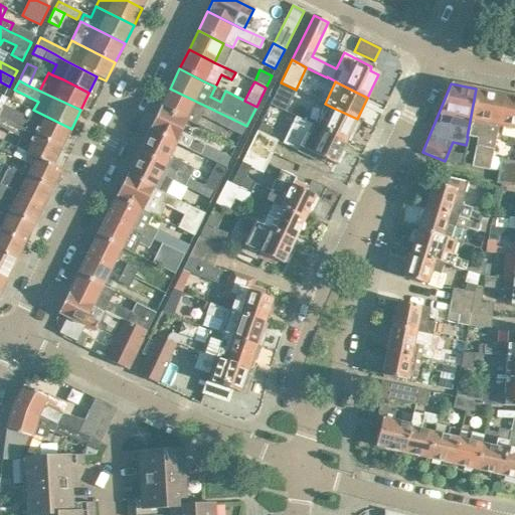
[(170,89),(160,108),(187,121),(196,125),(201,115),(211,120),(215,111),(170,89)]
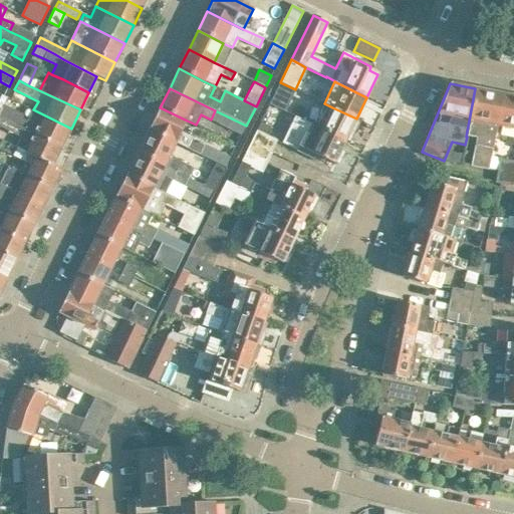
[(488,170),(496,126),(502,94),(475,88),(466,137),(467,137),(476,138),(474,145),(470,167),(488,170)]
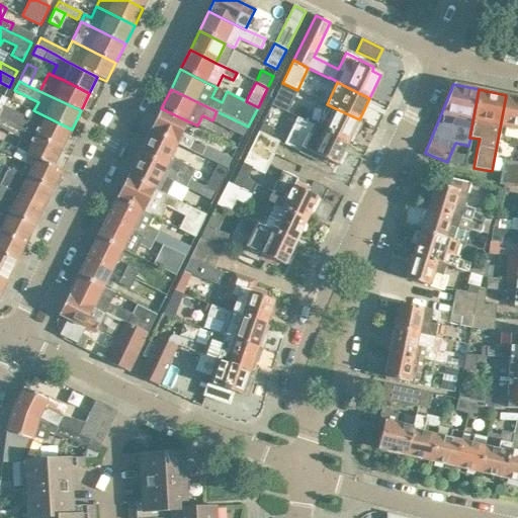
[(277,92),(271,105),(286,112),(292,99),(277,92)]
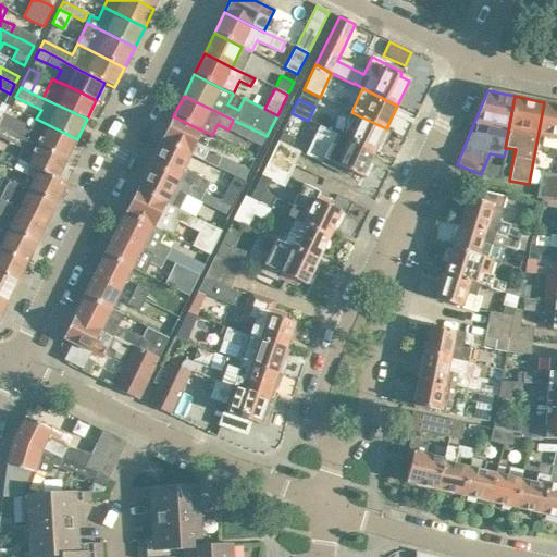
[(537,137),(556,140),(556,104),(544,102),(537,137)]
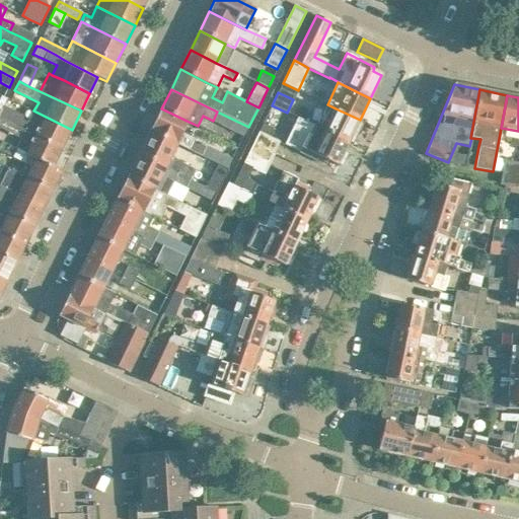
[(63,147),(72,130),(33,110),(28,123),(21,119),(23,116),(6,107),(1,118),(63,147)]
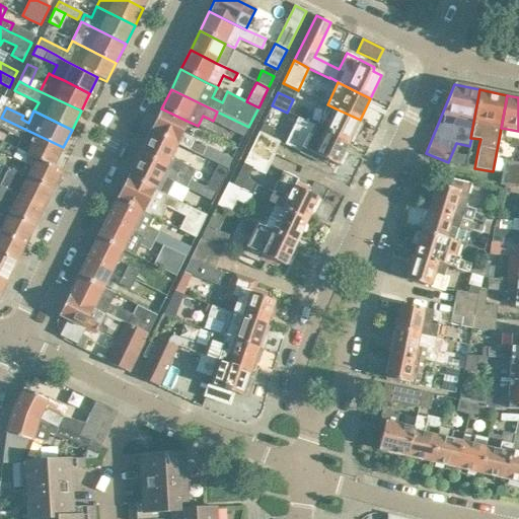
[(161,108),(150,131),(177,145),(201,156),(218,164),(227,168),(231,159),(194,141),(195,139),(183,133),(189,122),(161,108)]
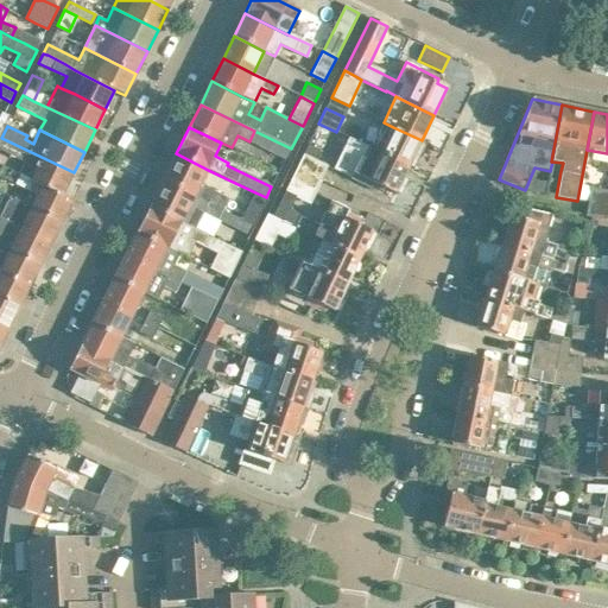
[(377,135),(371,149),(380,153),(409,166),(415,154),(418,157),(423,145),(420,144),(422,140),(393,127),(386,140),(377,135)]
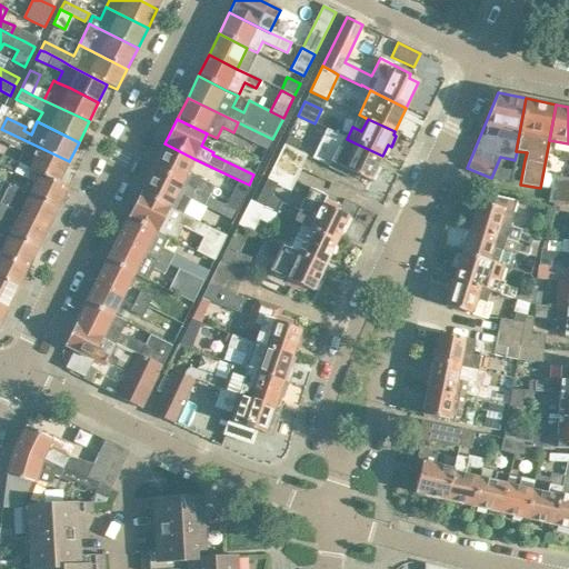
[(69,161),(1,129),(0,130),(0,140),(22,151),(18,162),(41,175),(59,183),(69,161)]
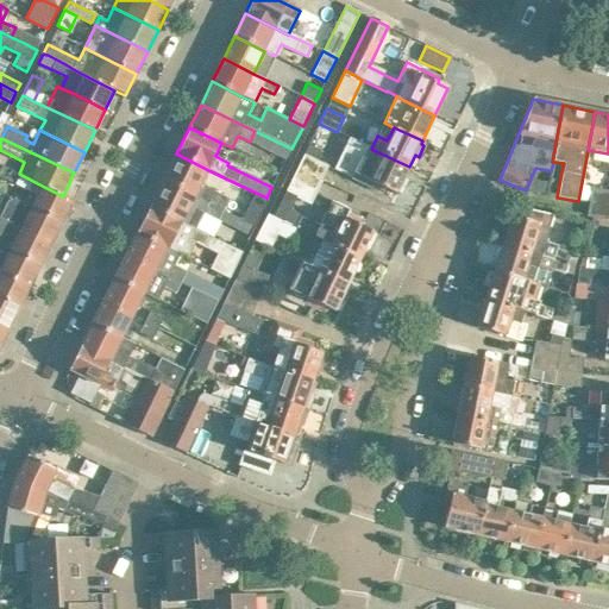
[(201,184),(208,170),(176,154),(163,180),(223,209),(227,199),(213,193),(201,184)]
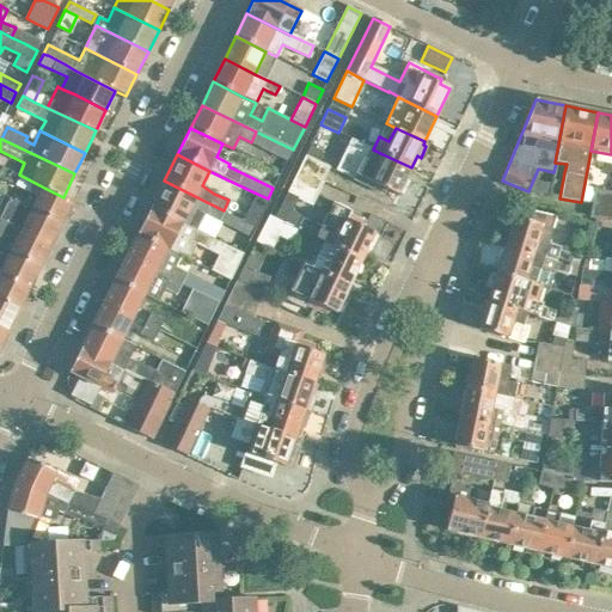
[(362,157),(353,178),(367,185),(385,195),(387,190),(398,195),(399,193),(403,194),(409,182),(405,181),(411,167),(383,154),(378,164),(362,157)]
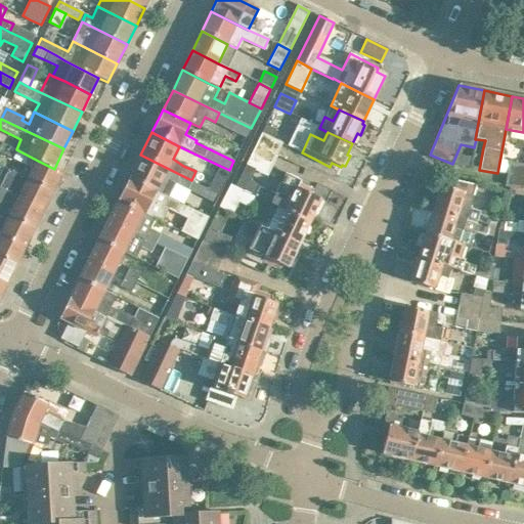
[(256,144),(275,155),(281,143),(261,133),(256,144)]
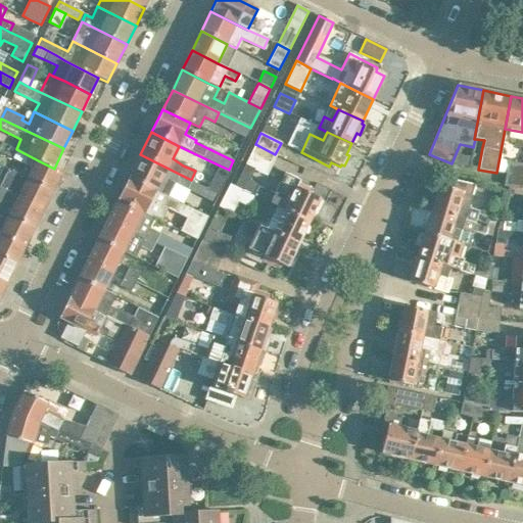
[(266,174),(275,154),(255,144),(245,164),(266,174)]
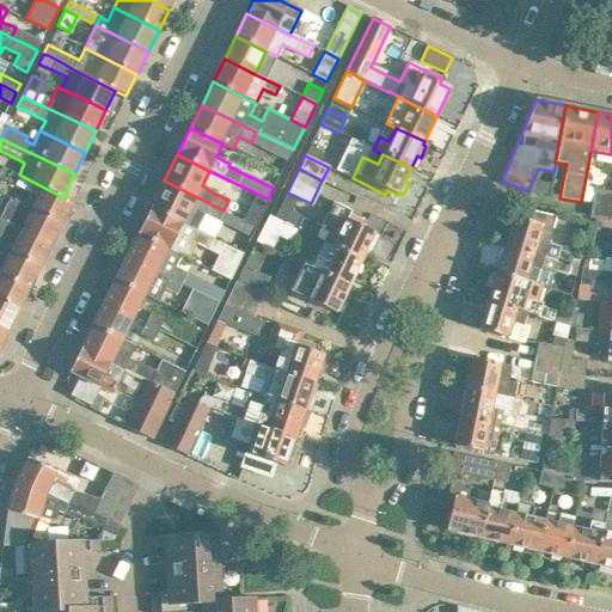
[(164,181),(151,207),(196,230),(204,214),(251,237),(256,226),(244,220),(224,210),(164,181)]
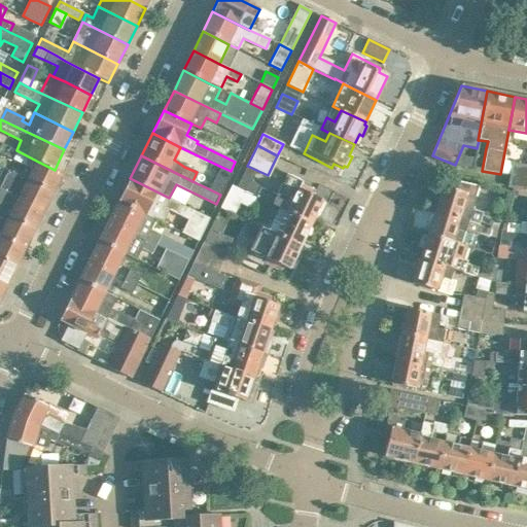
[(38,162),(29,179),(55,192),(63,174),(55,170),(38,162)]
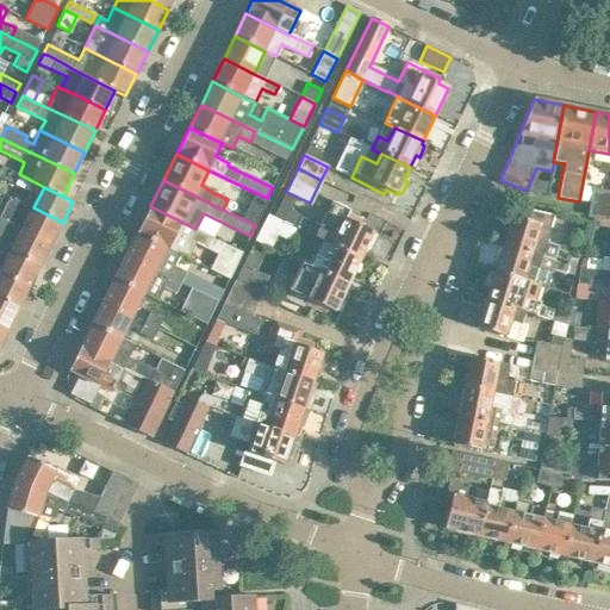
[(592,218),(609,222),(609,213),(609,192),(593,190),(587,218),(592,218)]
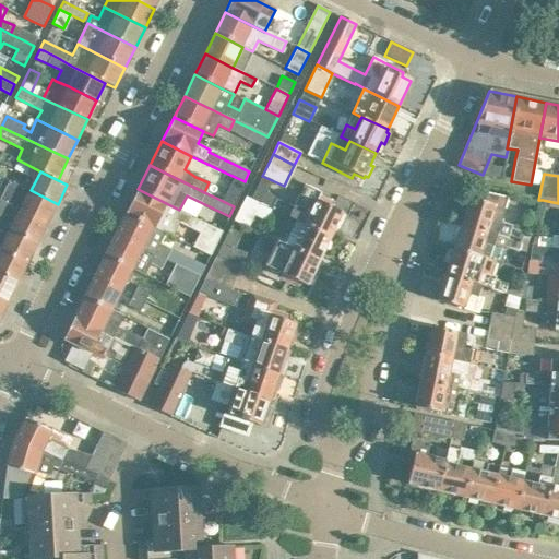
[(245,181),(235,177),(223,201),(234,206),(246,182),(245,181)]
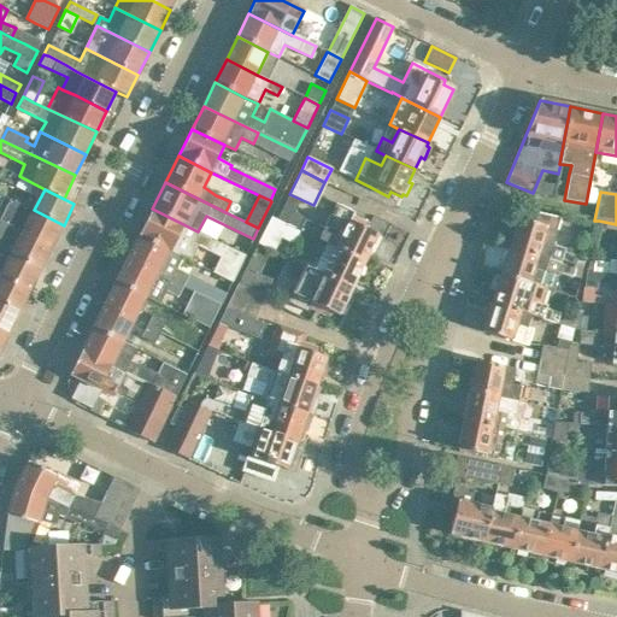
[(0,215),(0,221),(53,247),(64,225),(34,210),(9,198),(0,215)]
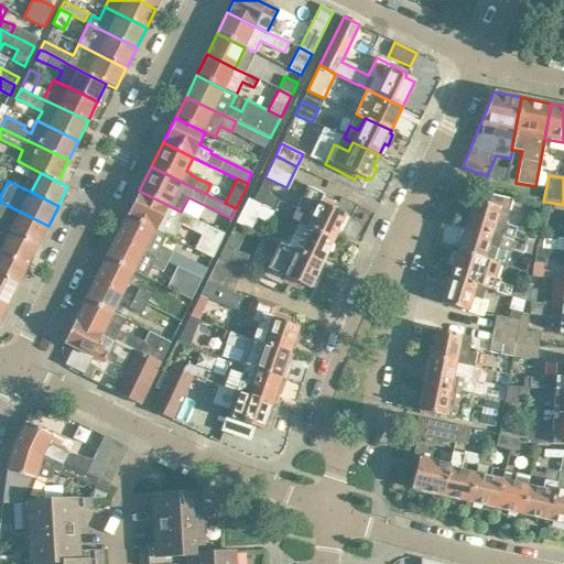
[(306,186),(292,218),(300,221),(299,224),(333,240),(338,228),(342,229),(347,218),(344,217),(345,215),(335,209),(337,206),(322,198),(324,195),(306,186)]
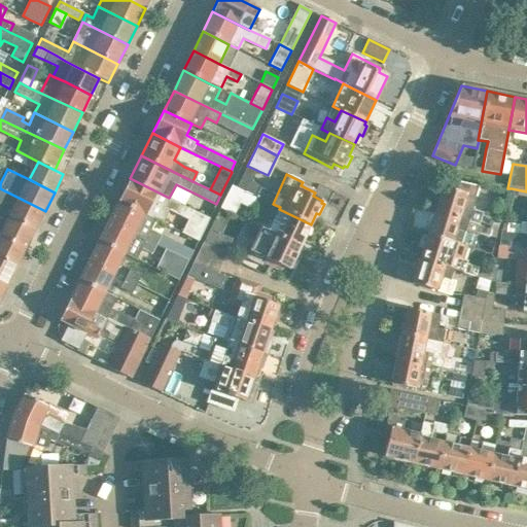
[(251,182),(242,177),(236,189),(242,192),(246,195),(251,182)]
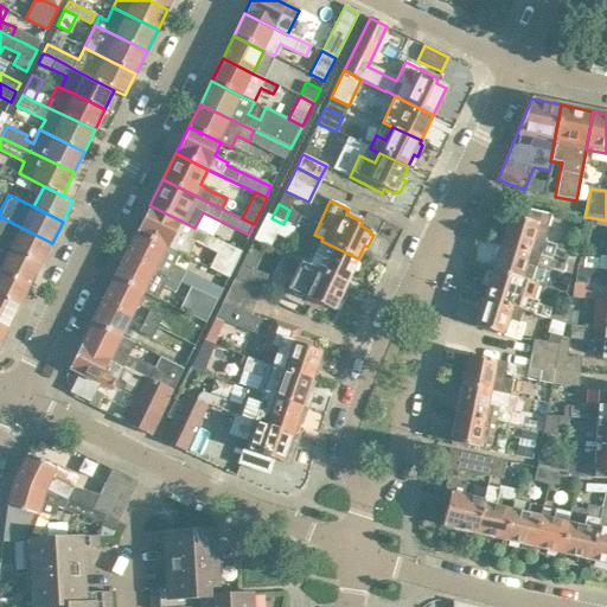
[(242,250),(195,228),(149,205),(136,232),(179,253),(187,256),(195,241),(217,253),(210,268),(229,276),(242,250)]
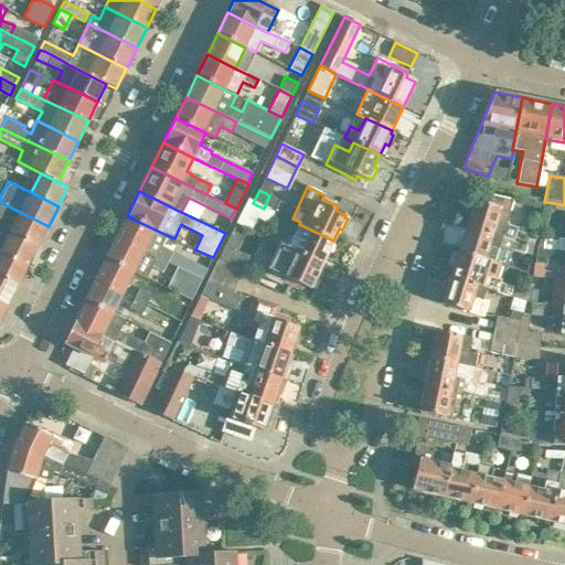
[(513,200),(477,192),(466,227),(503,238),(524,245),(528,234),(516,231),(518,230),(504,225),(513,200)]
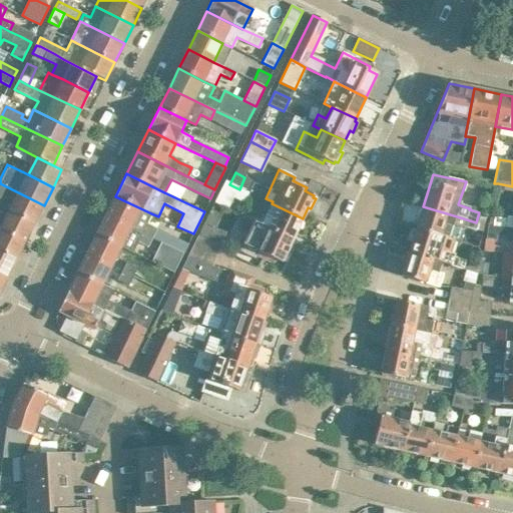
[(229,184),(223,181),(213,203),(228,210),(239,189),(235,187),(229,184)]
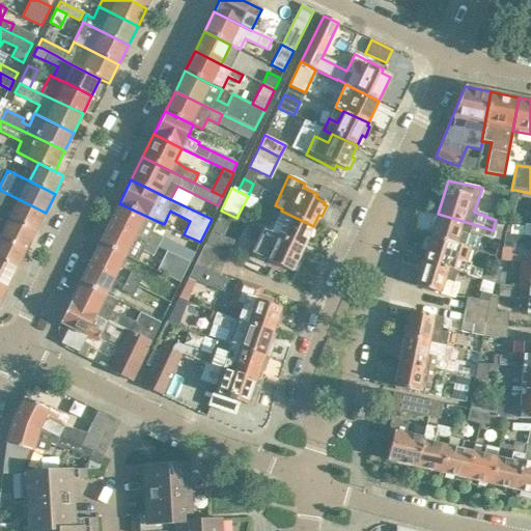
[(0,200),(15,208),(10,218),(36,231),(46,213),(0,190),(0,200)]
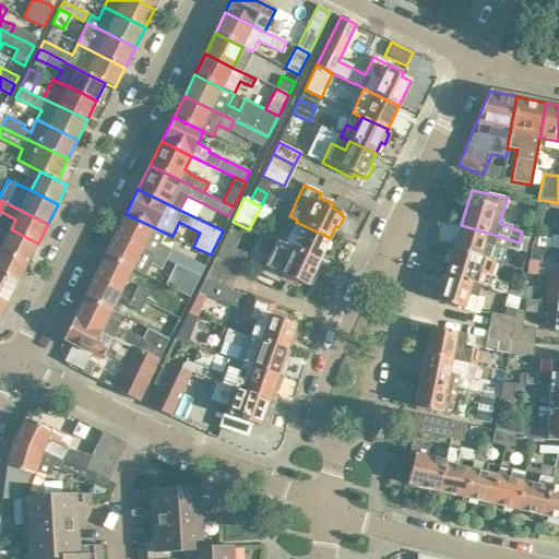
[(275,201),(272,210),(284,215),(288,206),(275,201)]
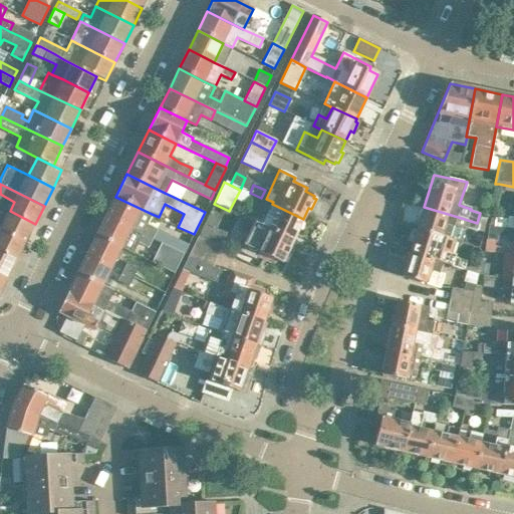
[(115,197),(106,215),(143,233),(152,214),(115,197)]
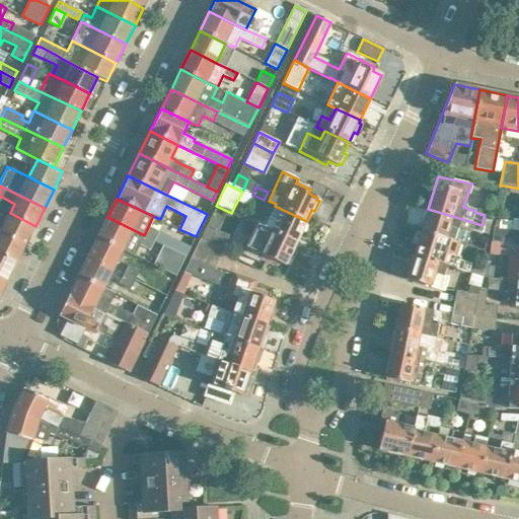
[(275,206),(265,228),(296,243),(306,221),(275,206)]
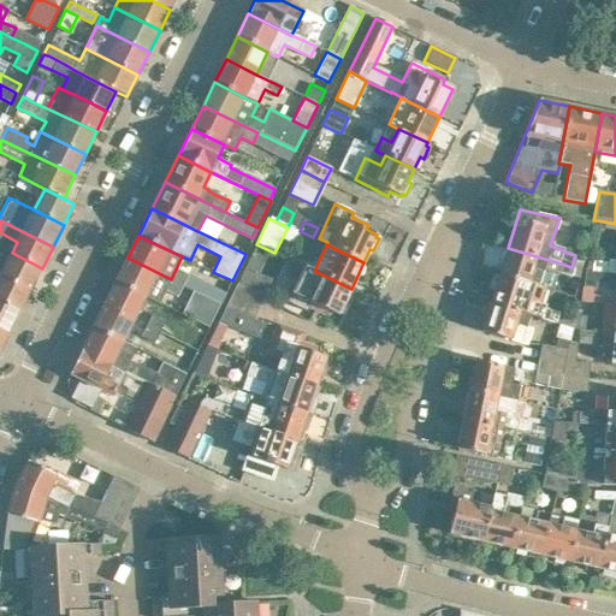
[(0,273),(31,289),(42,268),(12,253),(0,247),(0,273)]
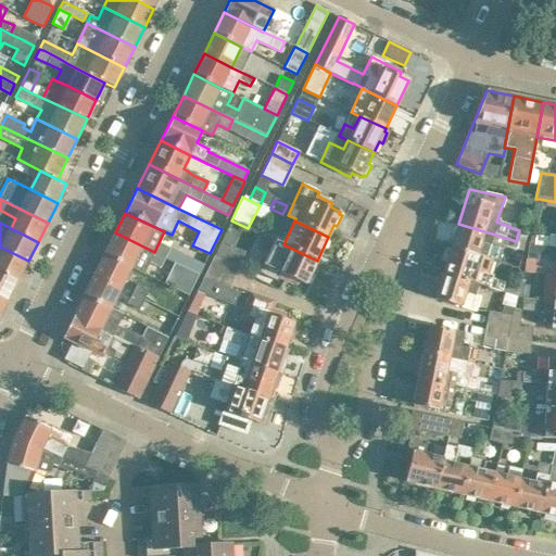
[(495,235),(458,224),(451,250),(478,258),(492,263),(493,260),(487,257),(491,243),(502,248),(503,245),(516,250),(518,241),(516,241),(495,235)]
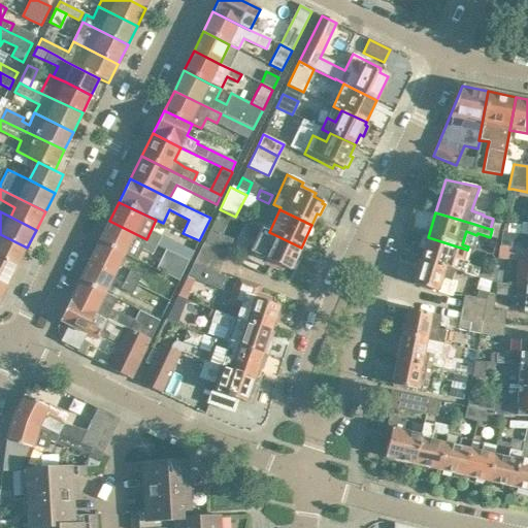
[(99,241),(126,254),(137,259),(146,239),(109,221),(99,241)]
